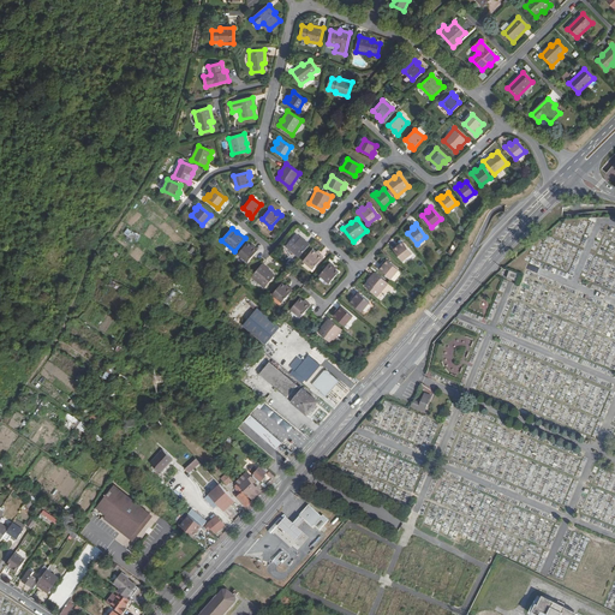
[(285,246),(299,257),(309,244),(302,237),(300,238),(296,233),(285,246)]
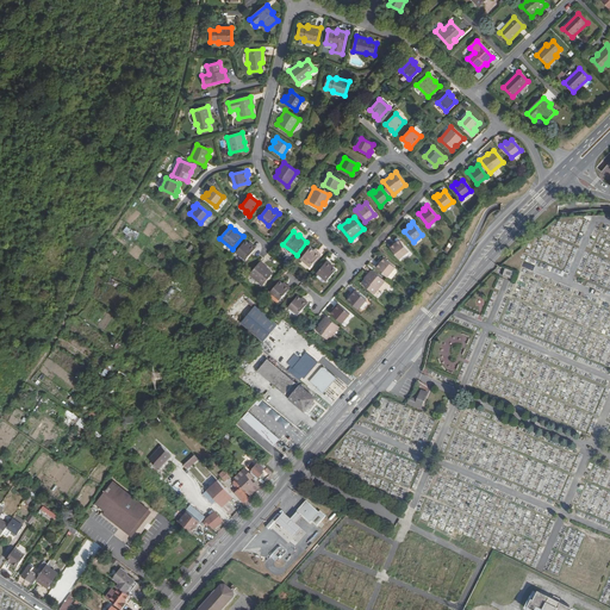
[(409,250),(399,240),(393,244),(392,243),(390,247),(399,259),(409,250)]
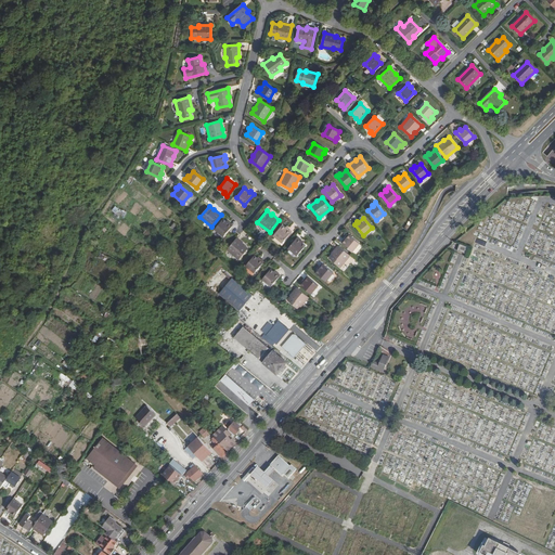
[(229,223),(223,219),(215,229),(223,236),(233,226),(230,222),(229,223)]
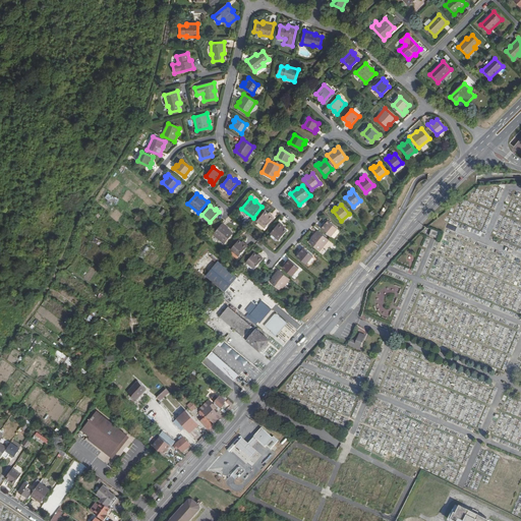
[(165,209),(161,214),(167,217),(170,213),(165,209)]
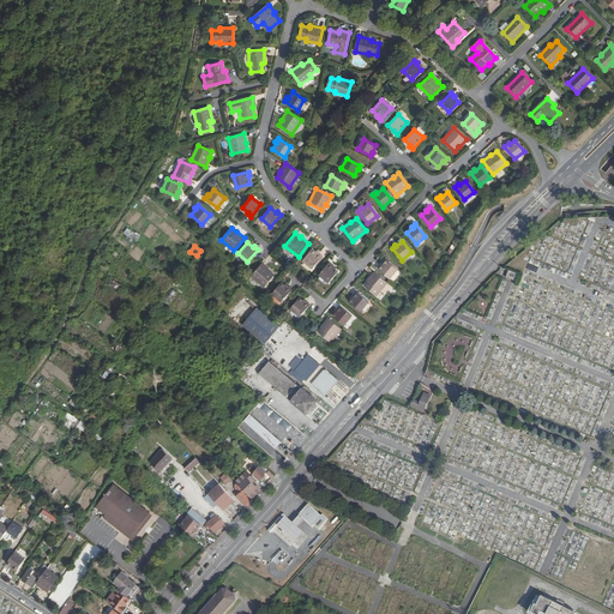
[(318,254),(312,248),(302,260),(312,268),(323,256),(319,253),(318,254)]
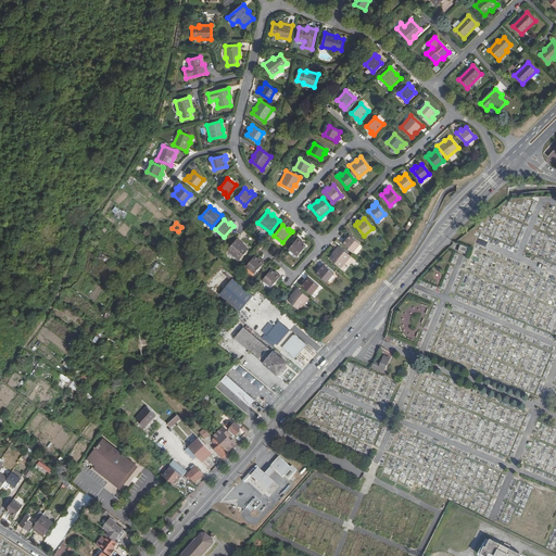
[(359,243),(350,236),(345,241),(344,240),(342,243),(353,252),(359,243)]
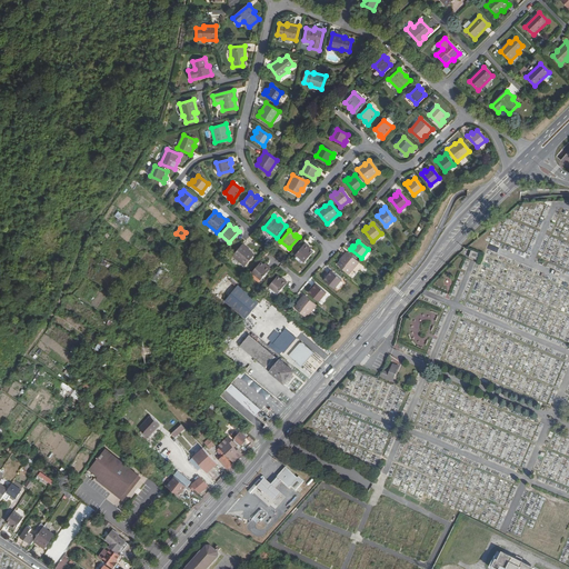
[(243,243),(233,256),(246,266),(255,255),(250,250),(243,243)]
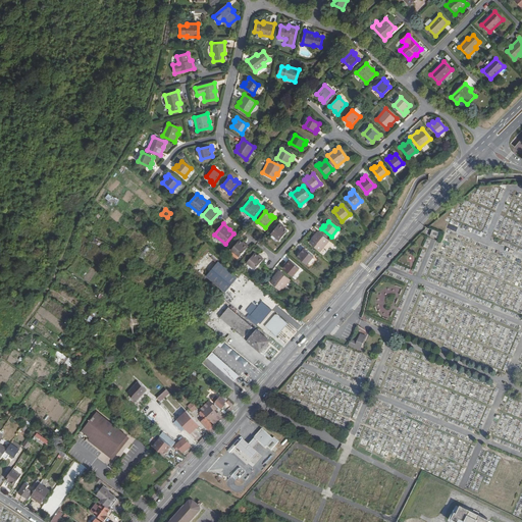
[(282,225),(279,223),(270,233),(278,240),(286,230),(281,226),(282,225)]
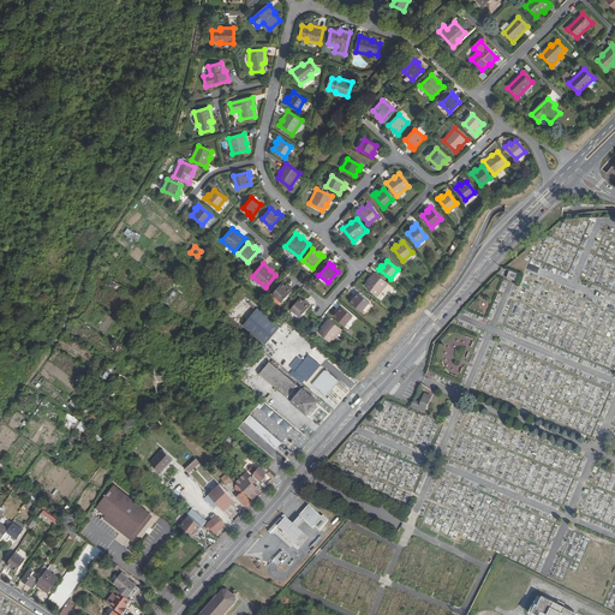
[(518,281),(521,275),(512,272),(508,278),(518,281)]
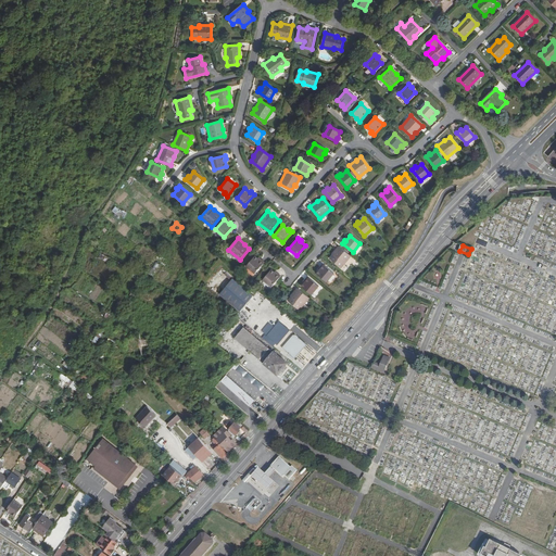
[(341,268),(351,256),(339,247),(332,254),(333,254),(329,258),(341,268)]
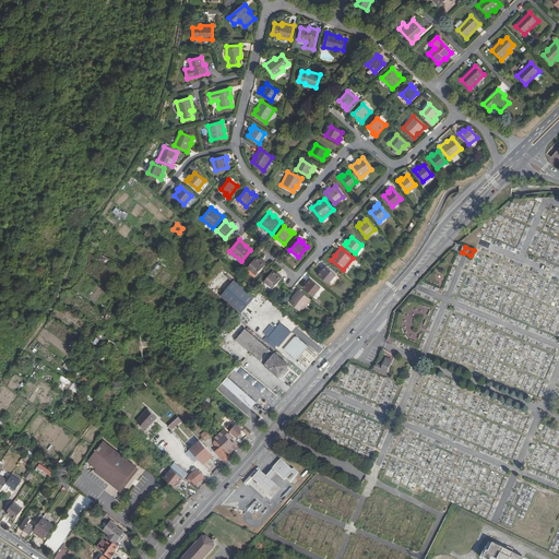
[(264,263),(262,261),(261,262),(256,258),(247,268),(256,274),(264,263)]
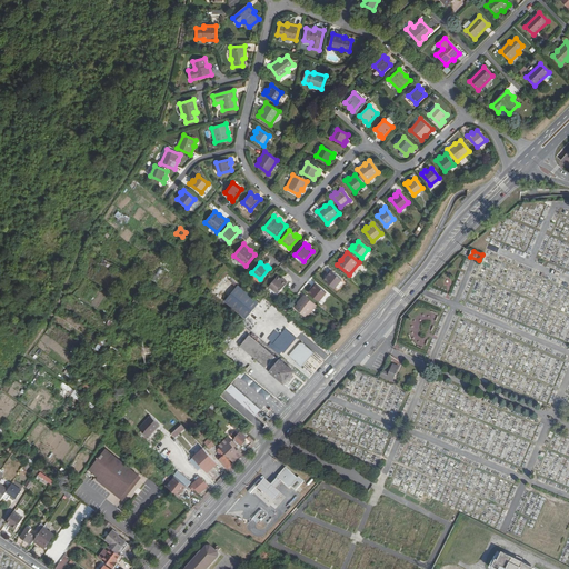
[(342,280),(331,271),(329,275),(330,276),(326,280),(336,289),(342,280)]
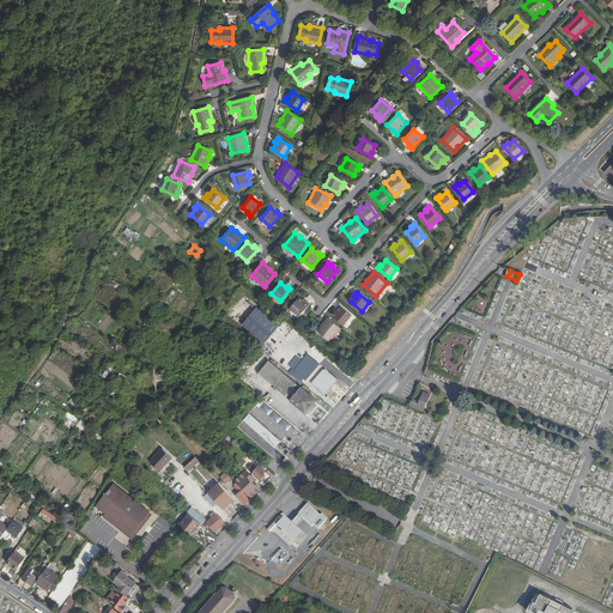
[(303,303),(297,298),(289,308),(298,316),(308,304),(304,301),(303,303)]
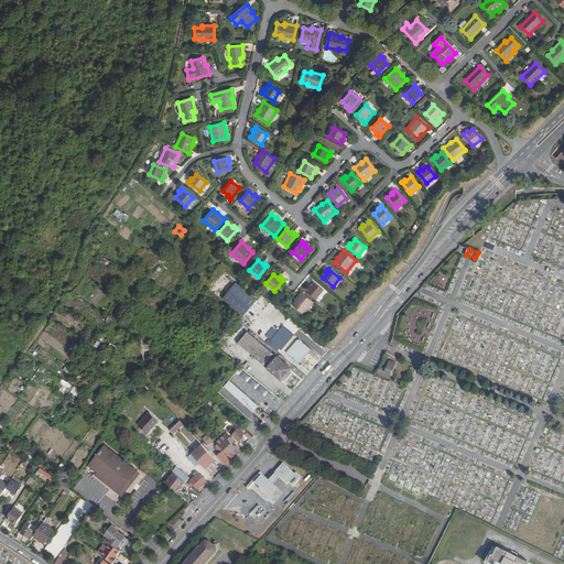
[(218,295),(239,313),(252,296),(231,279),(218,295)]
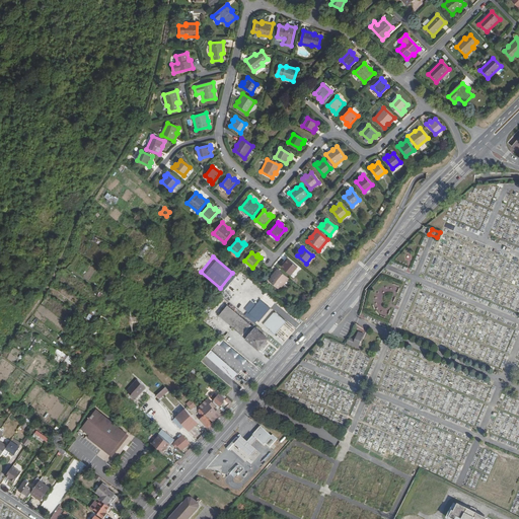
[(138,258),(133,266),(137,268),(140,264),(141,265),(143,262),(138,258)]
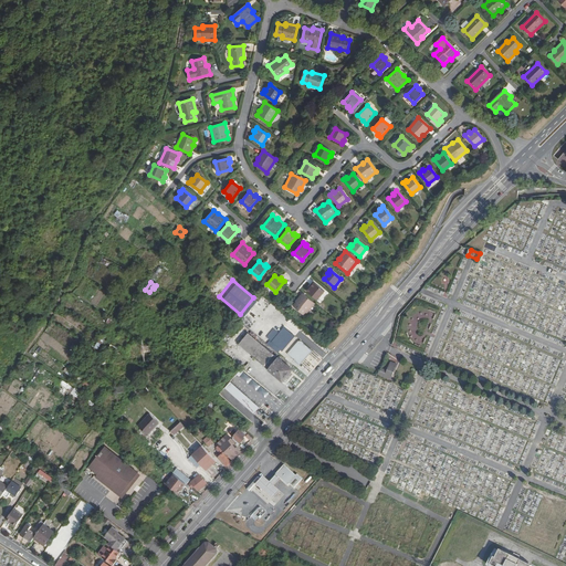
[(324,291),(313,282),(310,285),(311,286),(306,292),(316,300),(324,291)]
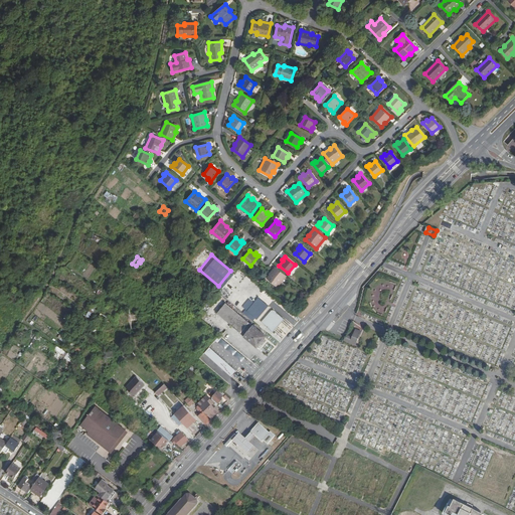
[(277,287),(286,276),(275,267),(269,275),(270,275),(267,279),(277,287)]
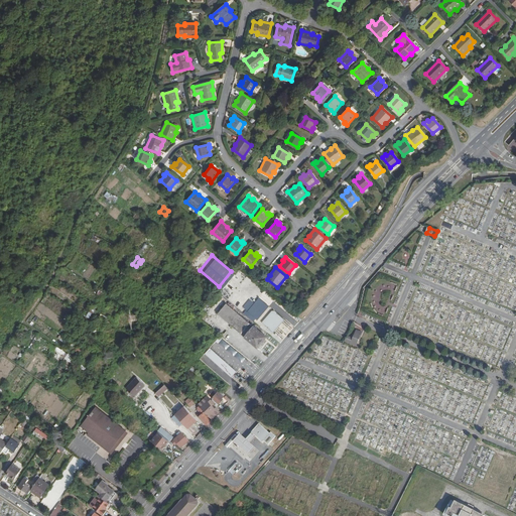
[(212,294),(208,292),(204,297),(207,300),(212,294)]
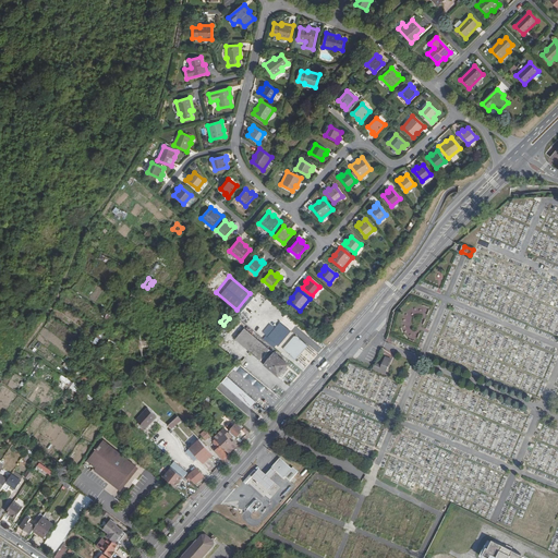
[(286,337),(291,331),(281,323),(276,328),(286,337)]
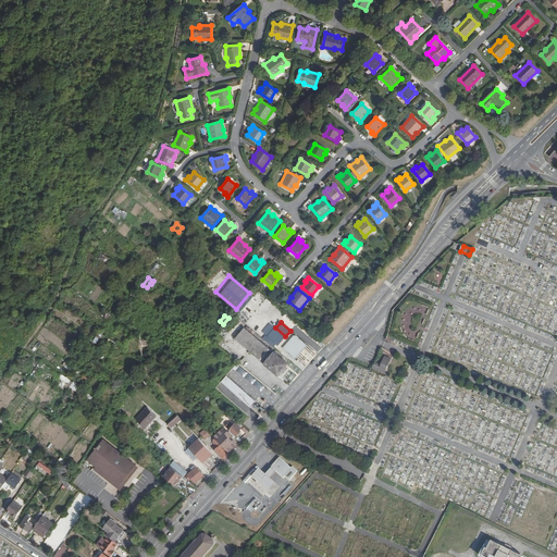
[(166,327),(162,335),(166,337),(172,331),(166,327)]
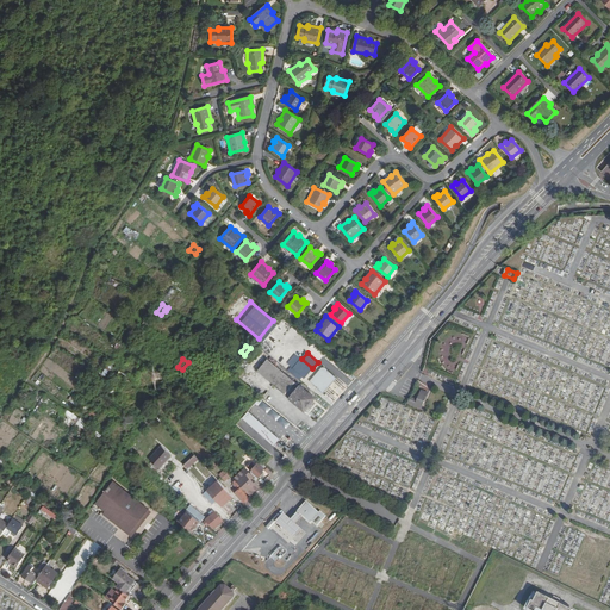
[(306,375),(312,368),(302,359),(296,366),(306,375)]
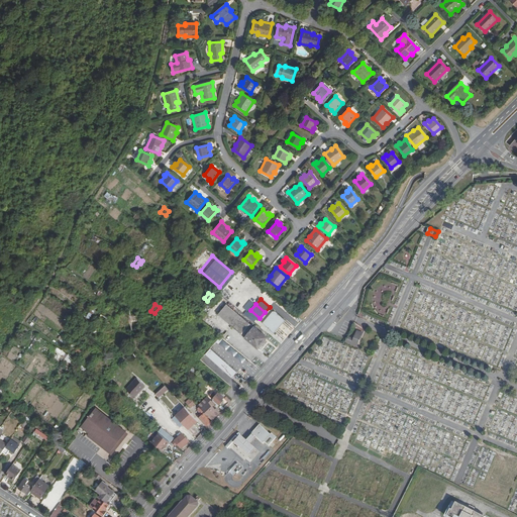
[(254,328),(227,305),(219,315),(246,338),(259,349),(268,337),(255,327),(254,328)]
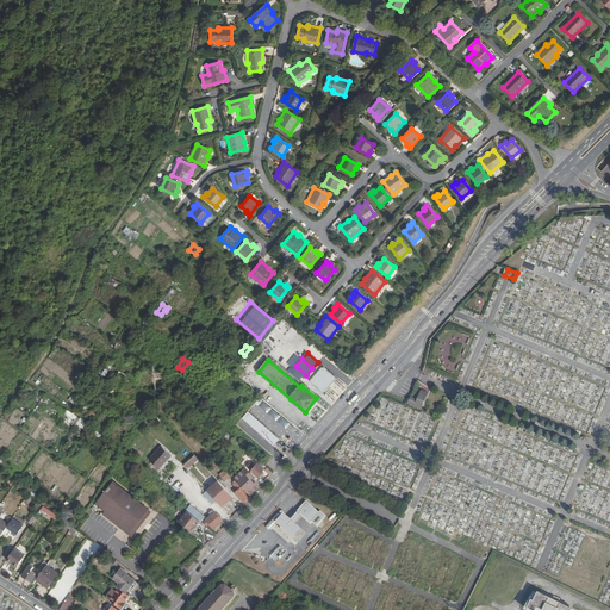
[(304,379),(306,375),(296,366),(293,369),(304,379)]
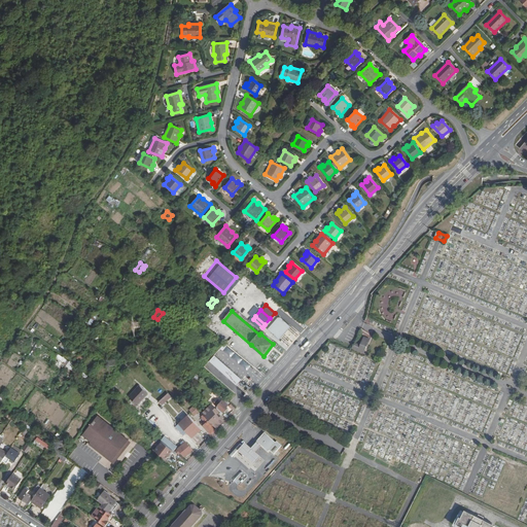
[(275,322),(270,328),(268,330),(280,341),(282,339),(286,332),(291,326),(279,316),(275,322)]
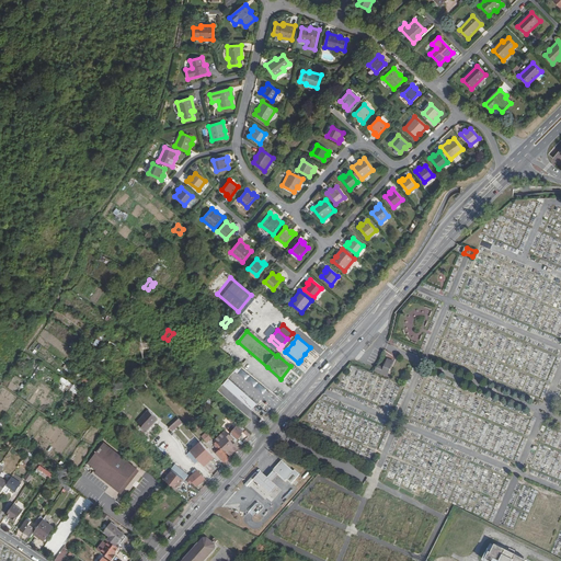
[(384,368),(377,366),(376,368),(375,371),(388,377),(392,366),(390,365),(391,359),(387,358),(384,368)]
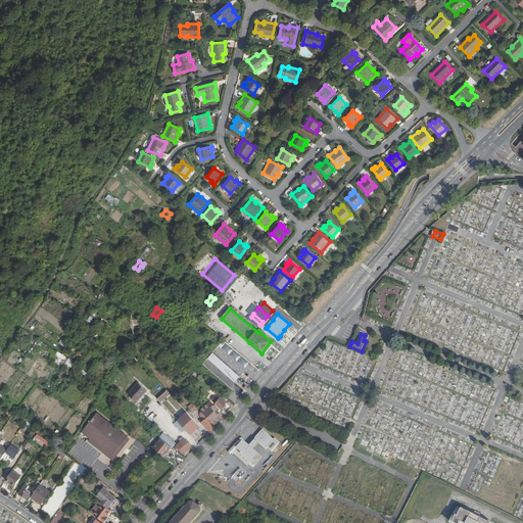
[(61,339),(59,343),(67,348),(69,344),(61,339)]
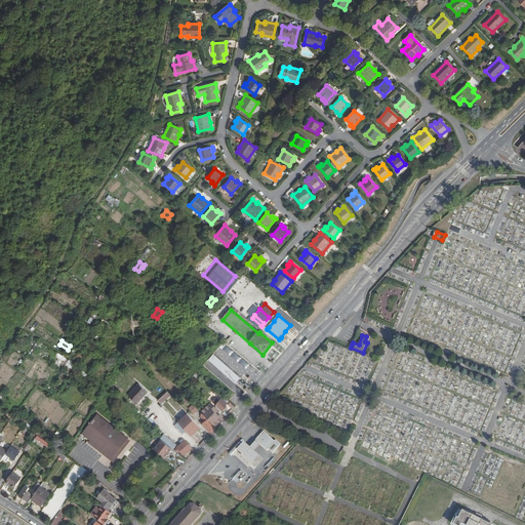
[(73,369),(76,364),(61,354),(54,362),(59,366),(63,362),(73,369)]
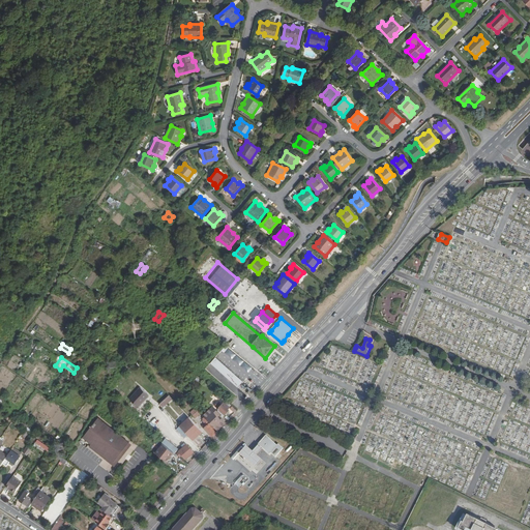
[(240,388),(245,383),(236,375),(231,370),(222,362),(217,367),(226,376),(231,380),(240,388)]
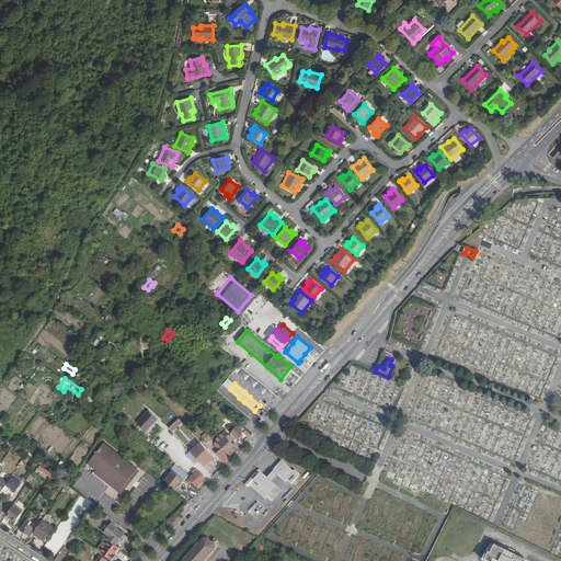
[(146,431),(158,419),(148,410),(137,422),(146,431)]
